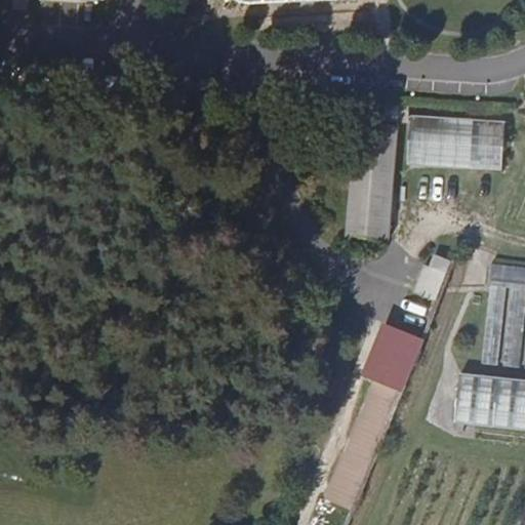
[(422,120),(422,105),(375,102),(374,118),(422,120)]
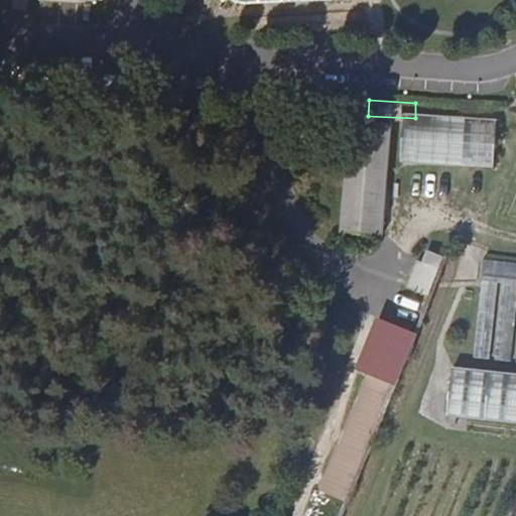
[(508,166),(511,118),(417,113),(415,161),(508,166)]
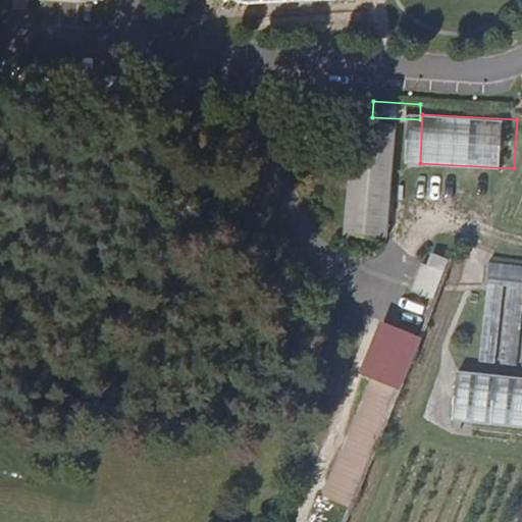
[(396,124),(356,121),(348,233),(387,237),(396,124)]
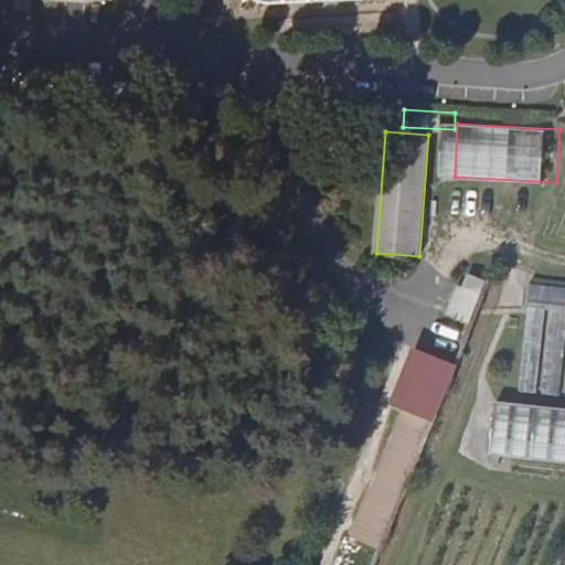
[(471,322),(488,280),(469,275),(465,288),(459,287),(449,313),(471,322)]
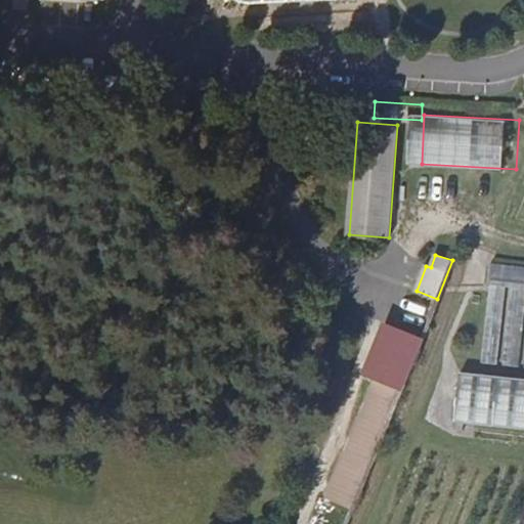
[(523,266),(493,263),(491,282),(507,285),(513,286),(523,287),(523,266)]
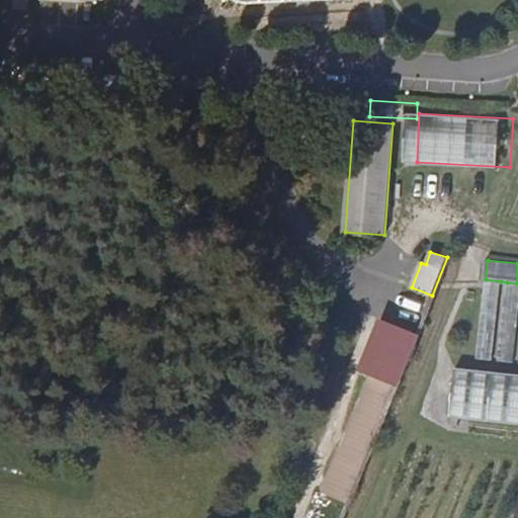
[(493,359),(501,281),(486,279),(478,356),(493,359)]
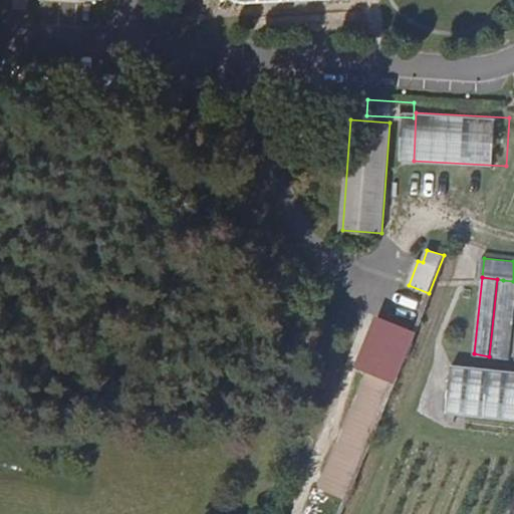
[(511,358),(513,330),(513,281),(503,280),(496,356),(511,358)]
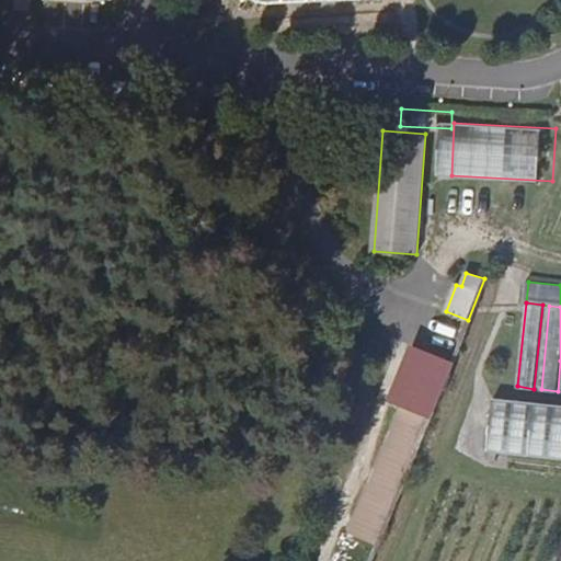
[(401,404),(391,432),(419,444),(430,416),(451,361),(416,346),(393,401),(401,404)]
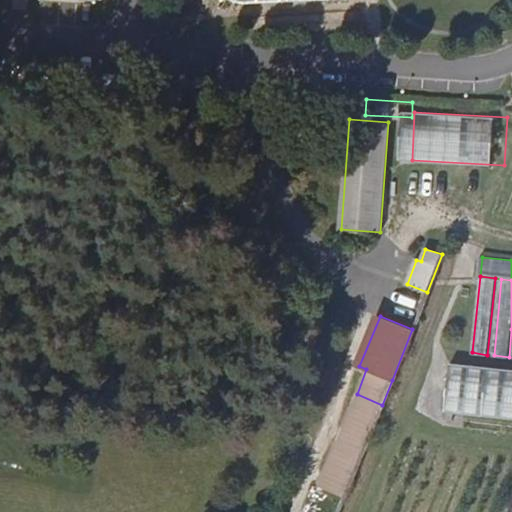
[(511,417),(511,369),(451,363),(446,411),(511,417)]
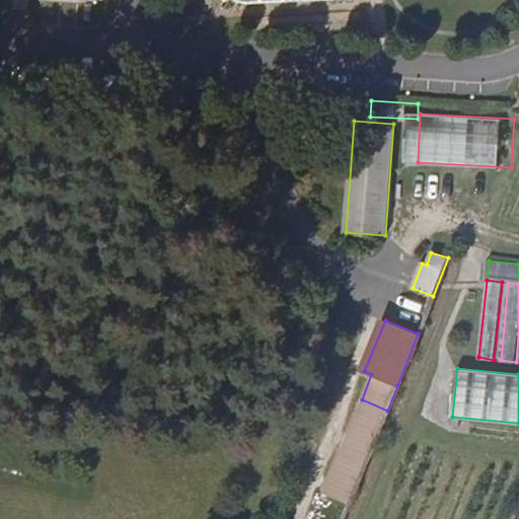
[(362,399),(352,423),(377,434),(387,411),(362,399)]
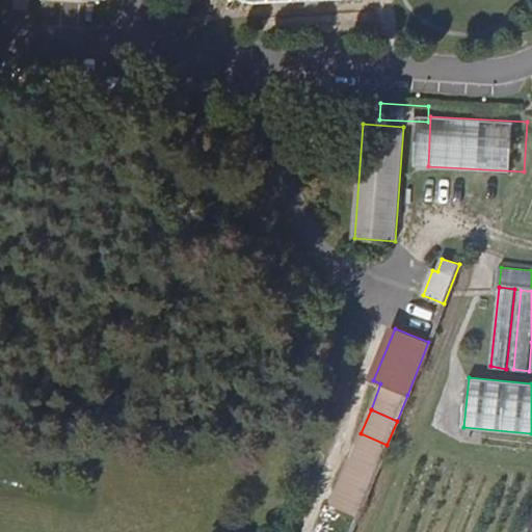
[(361,433),(350,457),(376,470),(387,445),(361,433)]
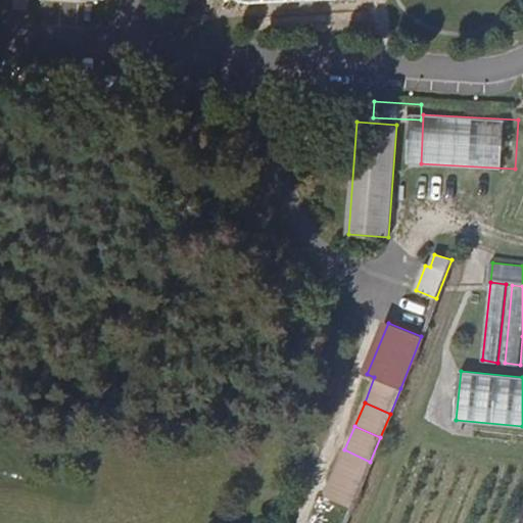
[(351,508),(370,462),(344,449),(325,496),(351,508)]
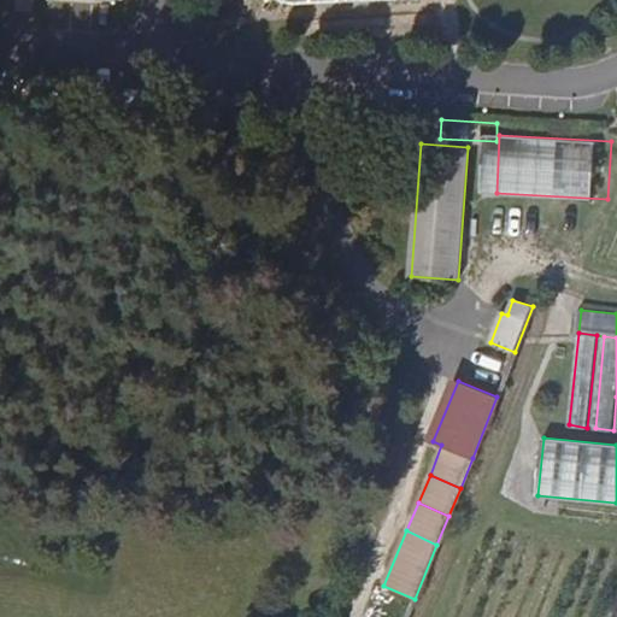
All buildings are outlined.
